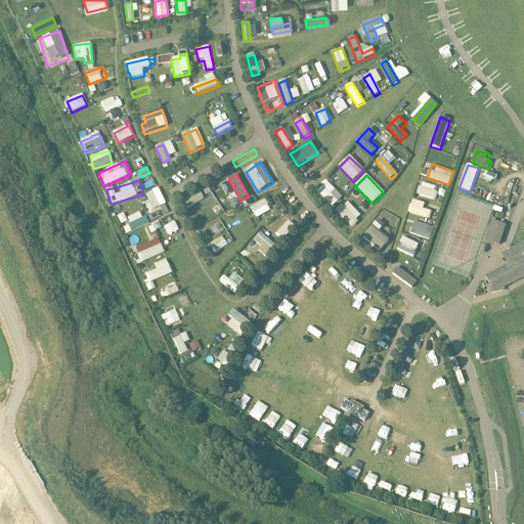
[(437,201),(438,197),(443,199),(446,189),(422,182),(418,195),(437,201)]
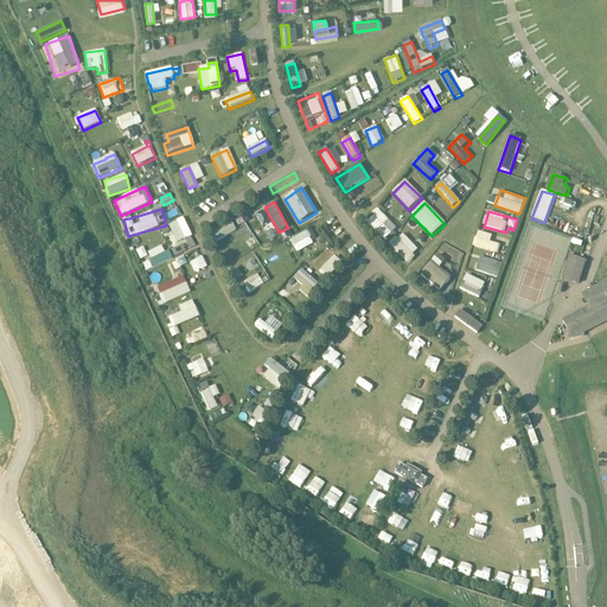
[(385,241),(391,235),(381,225),(387,221),(378,212),(368,223),(385,241)]
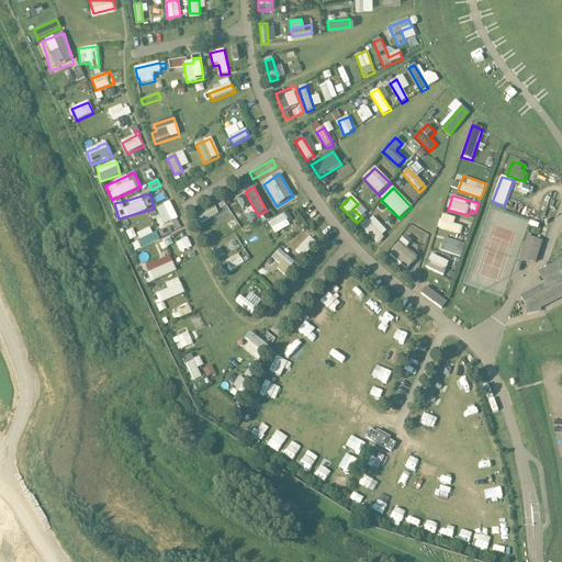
[(170,202),(152,210),(160,229),(153,234),(150,228),(135,235),(133,229),(126,232),(131,243),(132,243),(135,249),(182,229),(170,202)]
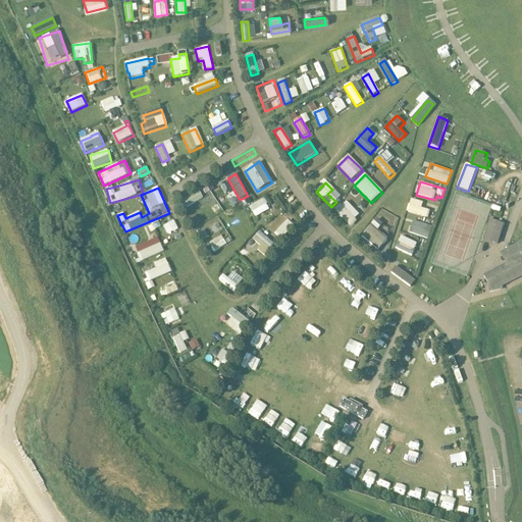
[(336,202),(341,198),(332,190),(327,194),(336,202)]
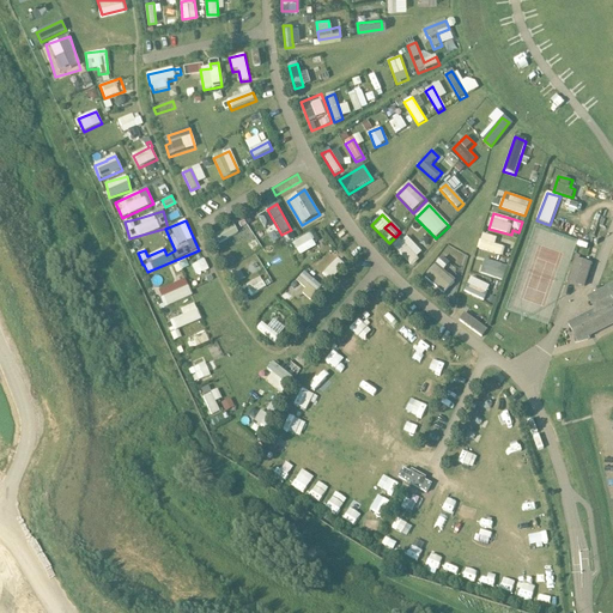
[(212,236),(216,244),(238,234),(234,225),(212,236)]
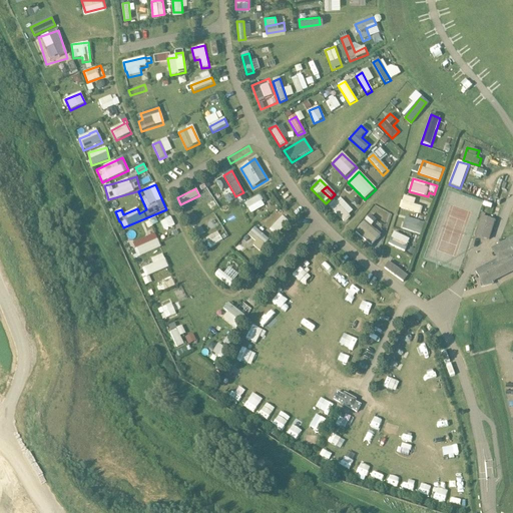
[(261,196),(246,204),(249,209),(264,201),(261,196)]
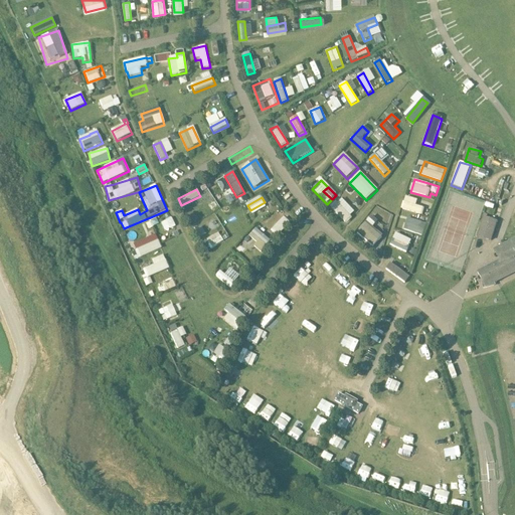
[(331,208),(345,223),(350,219),(336,204),(331,208)]
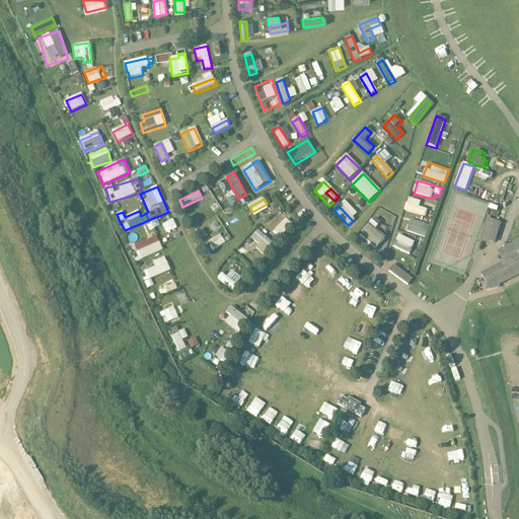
[(408,206),(405,212),(424,218),(426,212),(408,206)]
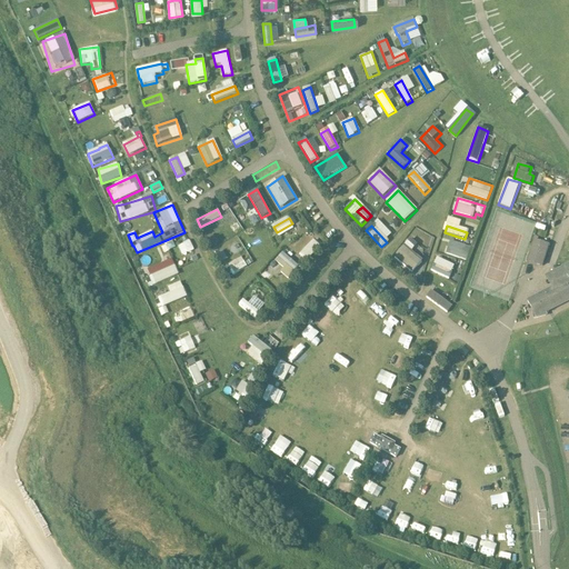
[(313,239),(300,256),(307,261),(321,246),(313,239)]
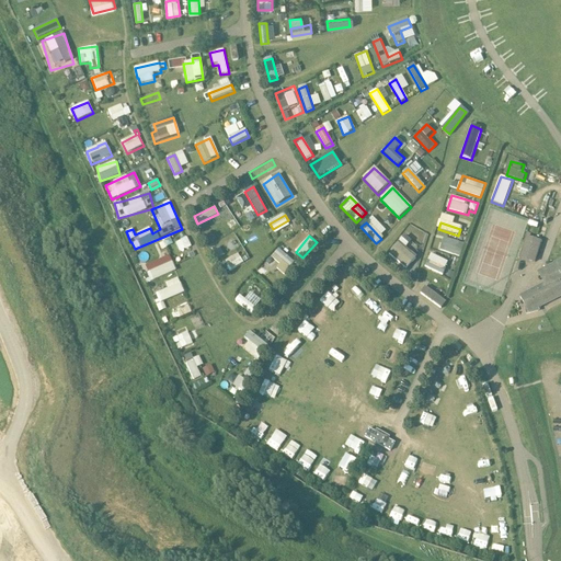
[(389,254),(407,270),(416,258),(411,252),(411,253),(405,249),(411,241),(404,236),(389,254)]
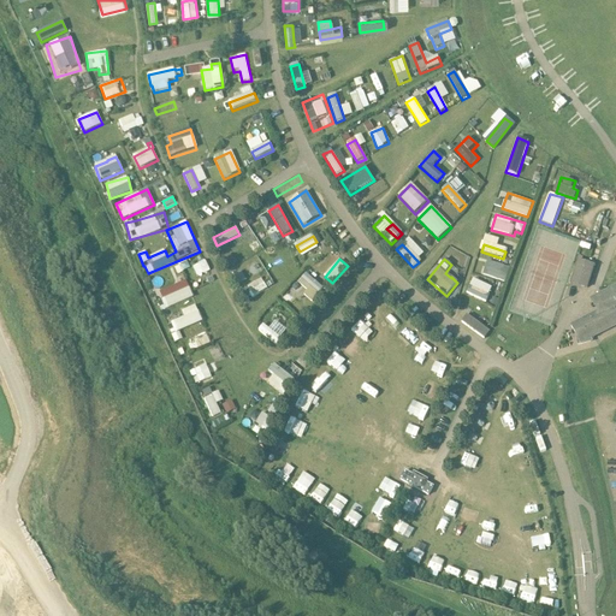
[(205,260),(193,266),(197,277),(209,271),(205,260)]
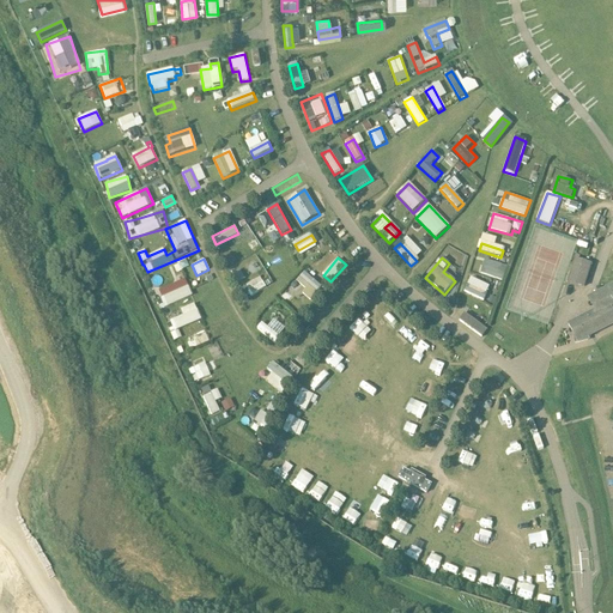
[(592,263),(575,259),(568,280),(584,286),(592,263)]
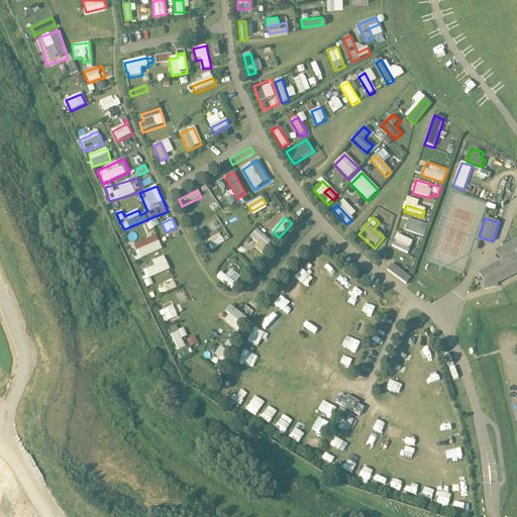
[(409,220),(405,232),(424,237),(427,225),(409,220)]
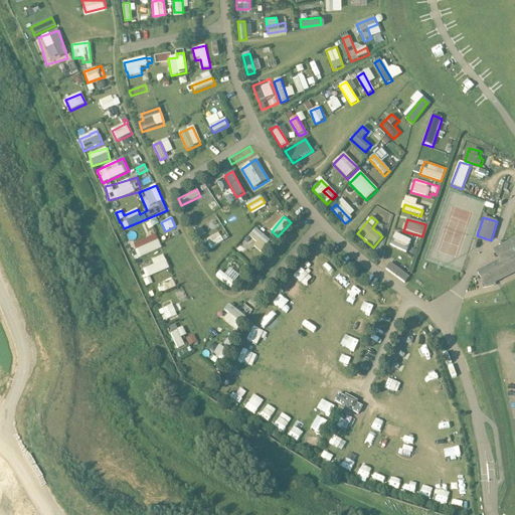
[(261,251),(271,241),(256,228),(249,236),(256,242),(253,245),(261,251)]
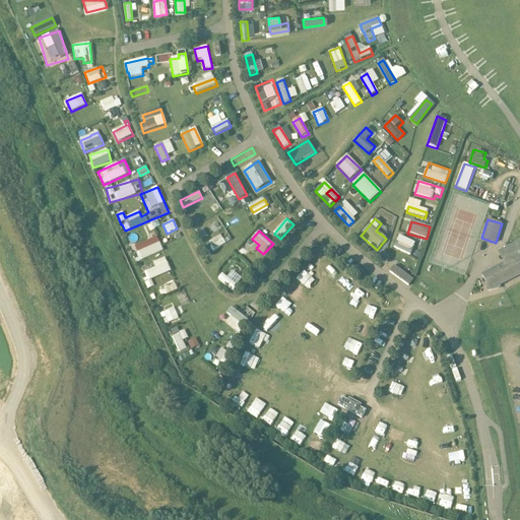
[(220,235),(208,242),(213,251),(226,243),(220,235)]
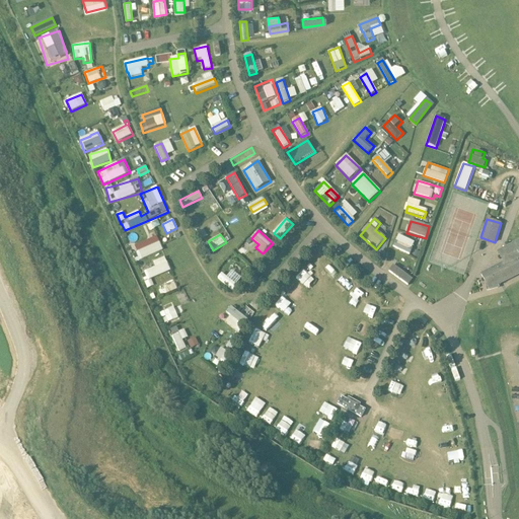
[(489,289),(518,274),(518,269),(517,266),(518,265),(518,241),(498,252),(504,264),(482,275),(489,289)]
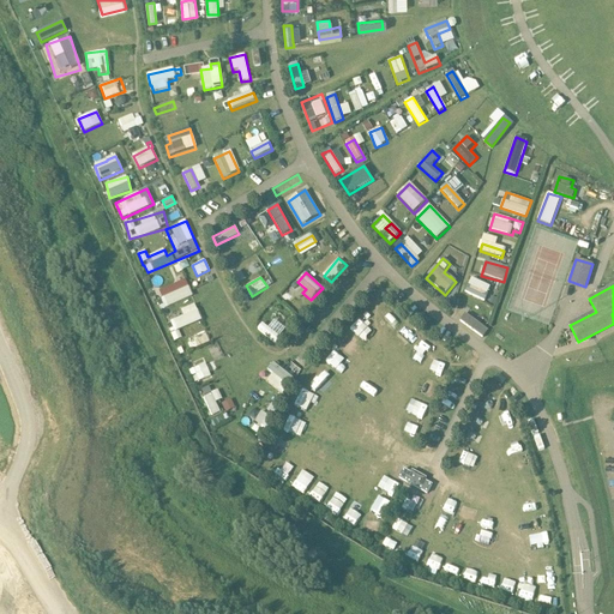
[(468,287),(464,294),(485,304),(488,296),(468,287)]
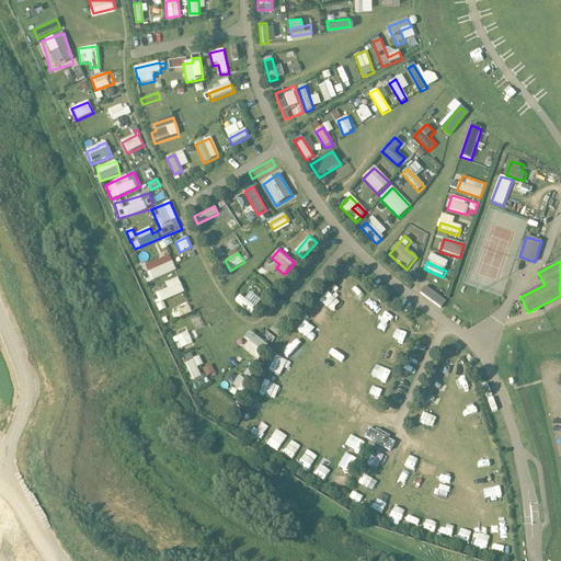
[(148,274),(151,283),(178,272),(173,263),(148,274)]
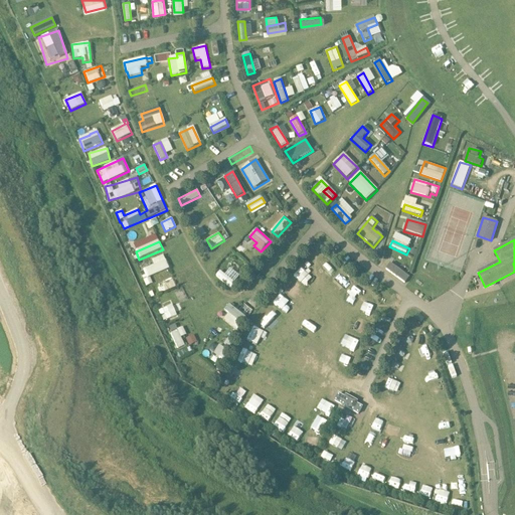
[(167,261),(143,271),(147,280),(171,270),(167,261)]
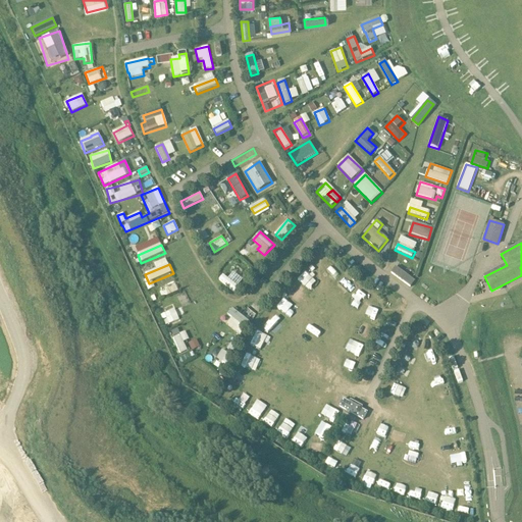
[(396,266),(392,273),(412,288),(417,280),(396,266)]
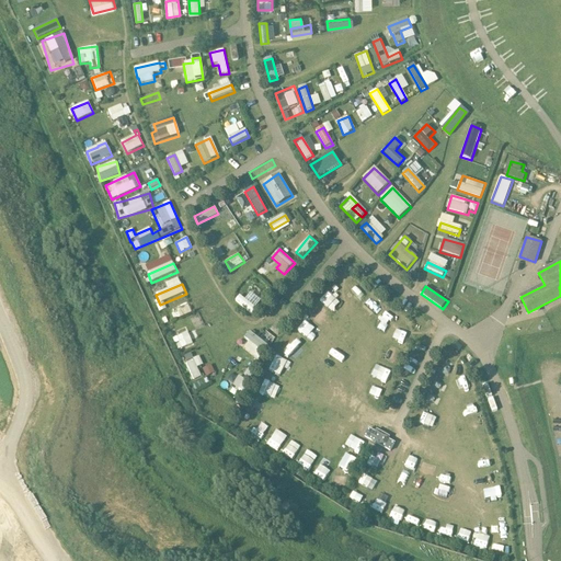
[(328,293),(321,302),(334,311),(341,302),(328,293)]
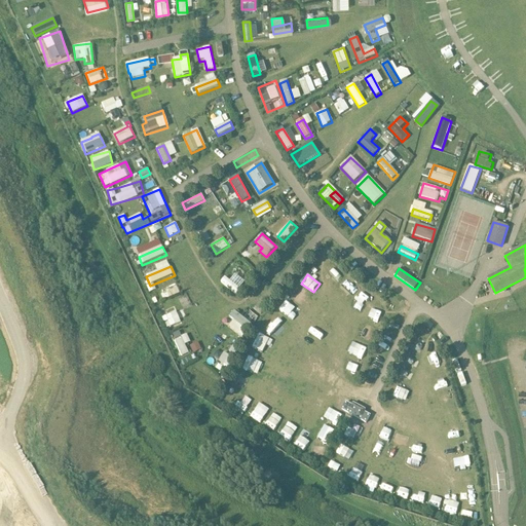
[(225,277),(221,283),(236,295),(239,291),(225,277)]
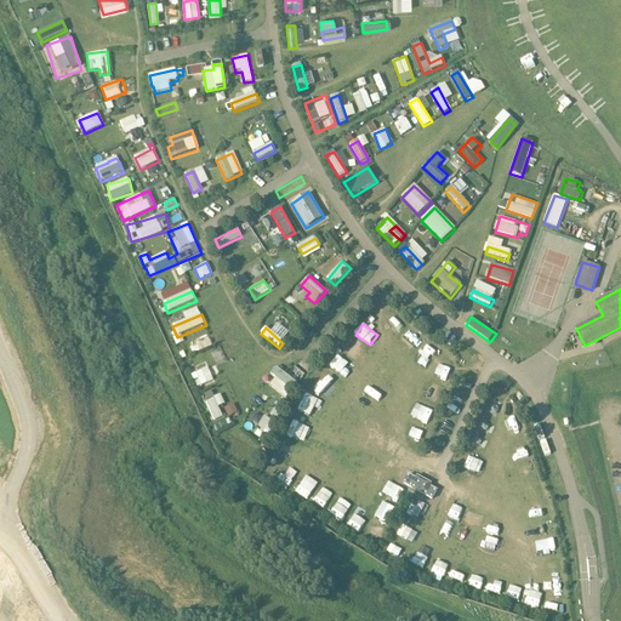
[(410,329),(403,339),(412,347),(420,339),(410,329)]
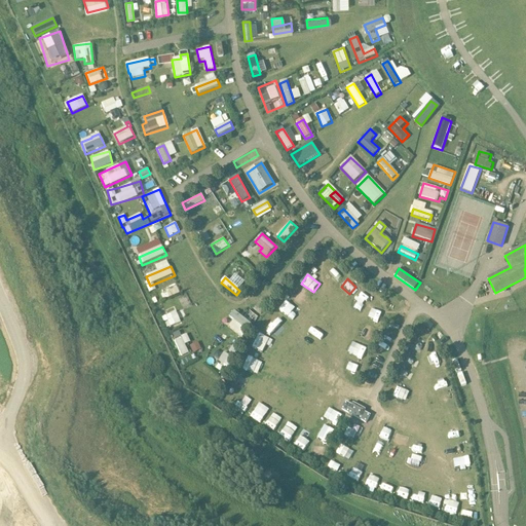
[(175,283),(161,289),(164,299),(179,293),(175,283)]
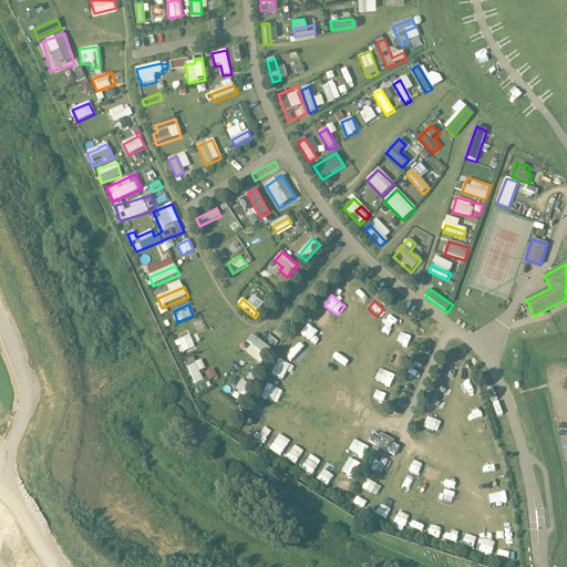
[(207,319),(212,325),(226,312),(223,307),(207,319)]
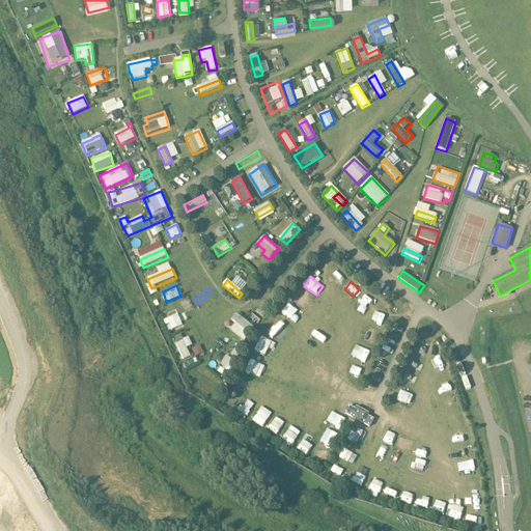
[(365,294),(358,302),(367,309),(373,301),(365,294)]
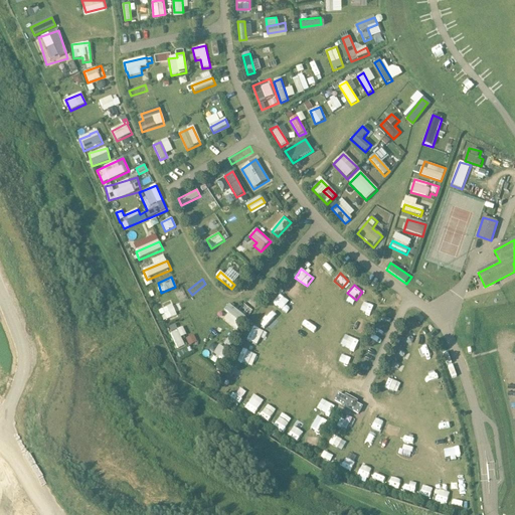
[(272,302),(278,309),(287,301),(280,295),(272,302)]
